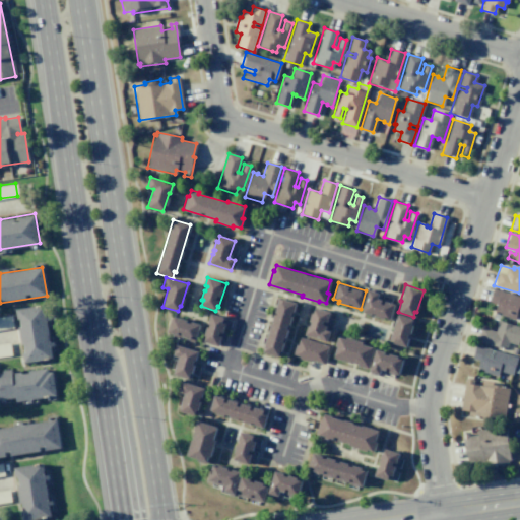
[(494,288),(519,296),(519,315),(516,314),(514,320),(500,315),(501,313),(495,311),(497,304),(490,302),(494,288)]
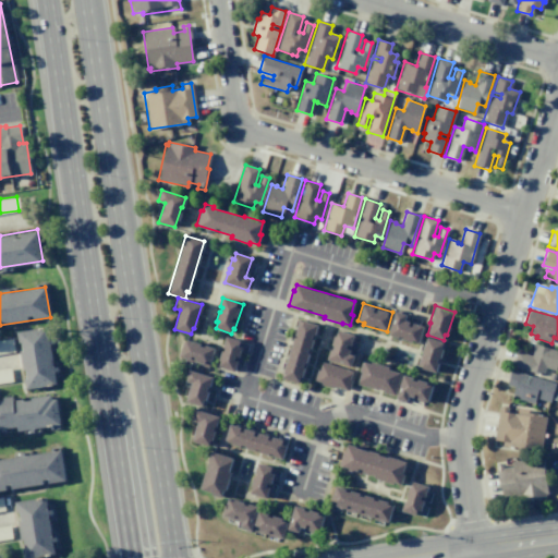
[(396,312),(405,315),(404,320),(423,326),(417,343),(388,335),(396,312)]
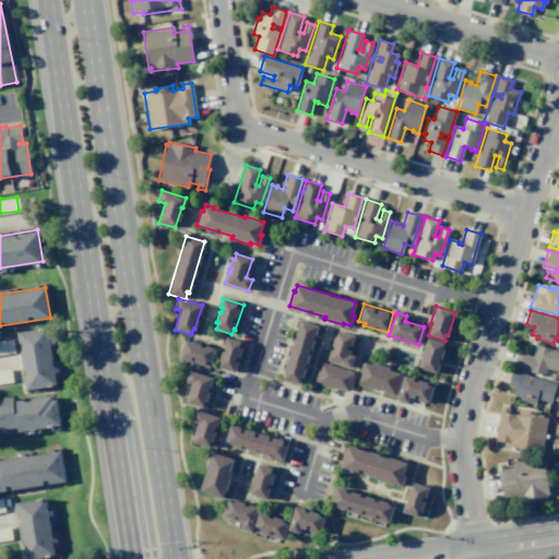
[(302,378),(318,325),(298,320),(282,378),(298,383),(300,377),(302,378)]
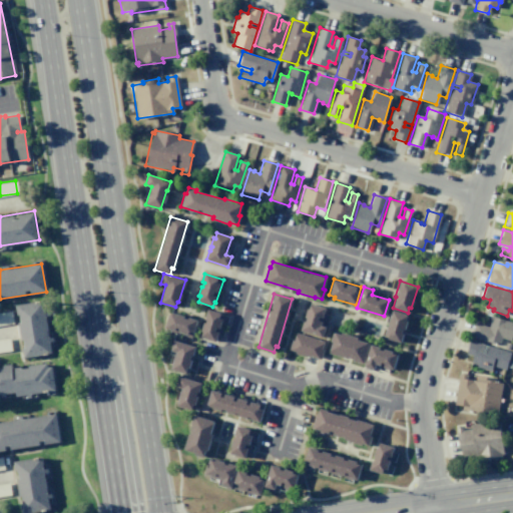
[(15,305),(24,358),(52,354),(43,301),(15,305)]
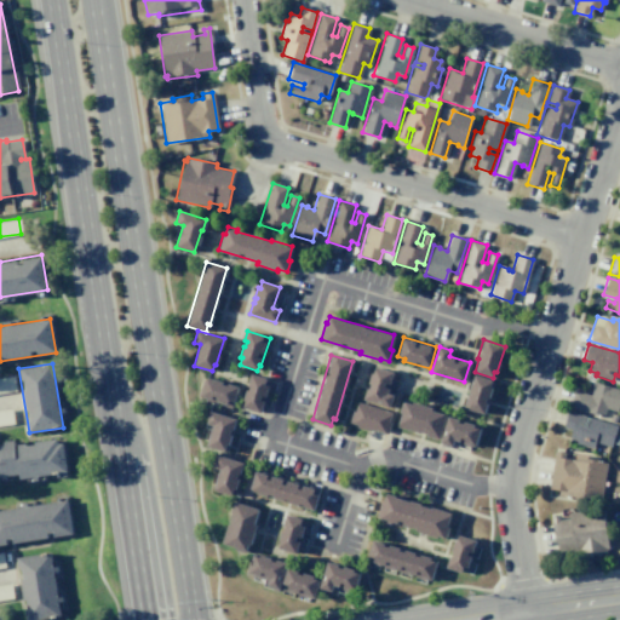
[(375,367),(394,373),(386,394),(394,396),(390,408),(362,400),(371,373),(373,374),(375,367)]
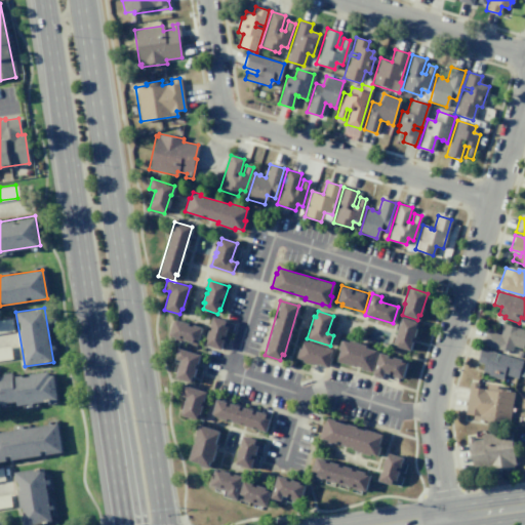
[(212,317),(230,322),(223,346),(221,345),(219,349),(203,344),(212,317)]
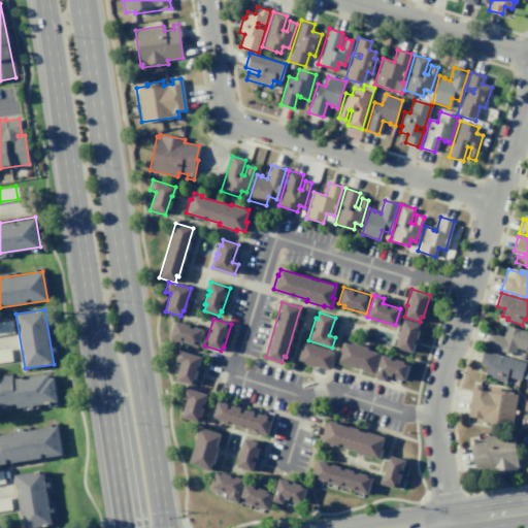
[(403,319),(421,324),(411,352),(393,347),(400,325),(402,325),(403,319)]
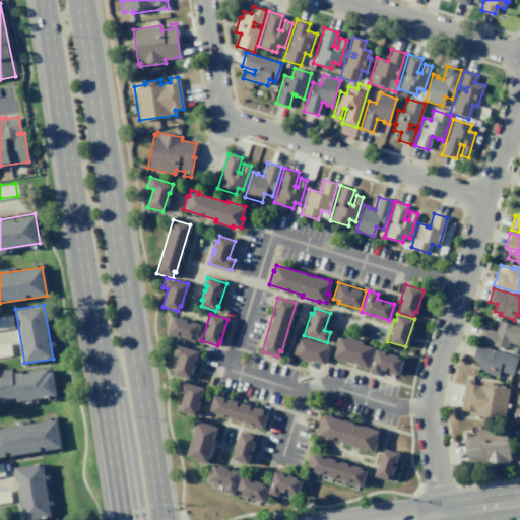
[(0,316),(11,315),(13,328),(0,330),(0,316)]
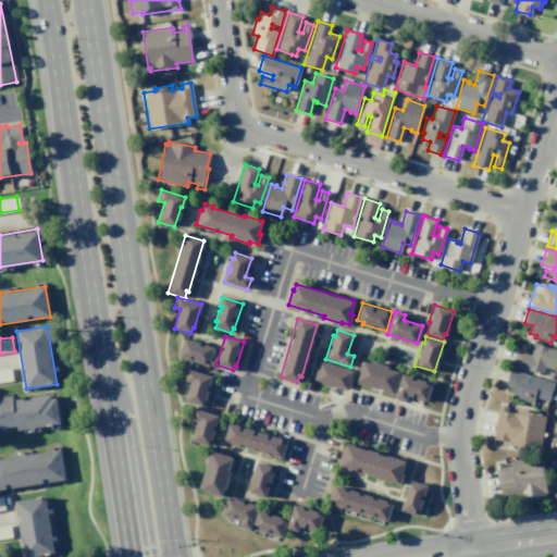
[(190,339),(214,347),(208,367),(183,359),(184,358),(178,356),(184,339),(189,342),(190,339)]
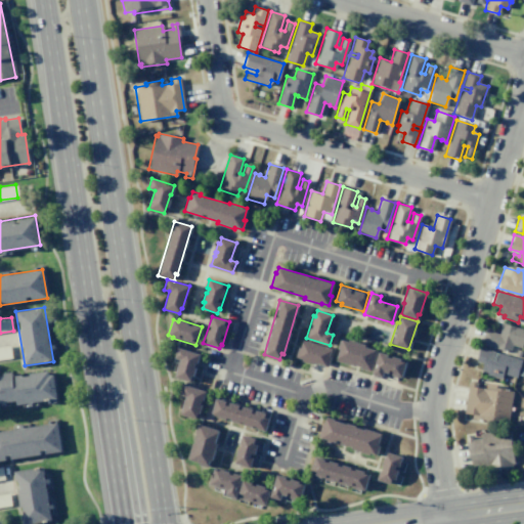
[(499,322),(523,330),(523,337),(521,348),(511,345),(509,352),(480,343),(484,330),(498,334),(500,328),(498,328),(499,322)]
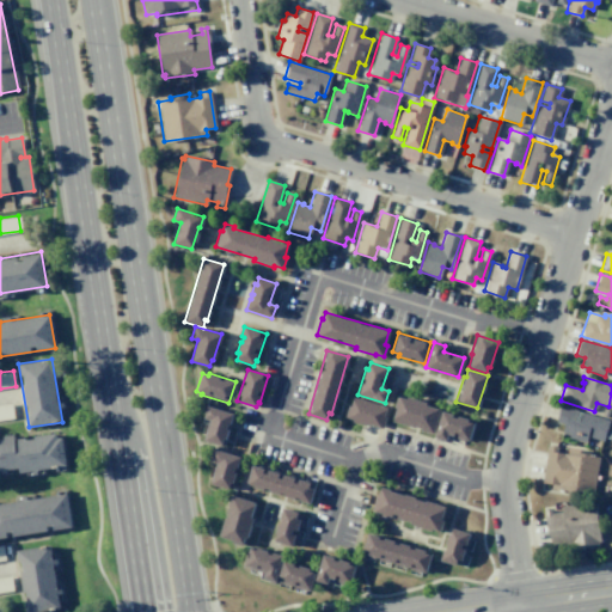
[(407,397),(426,403),(426,405),(441,410),(433,434),(391,421),(396,408),(393,408),(397,396),(407,398),(407,397)]
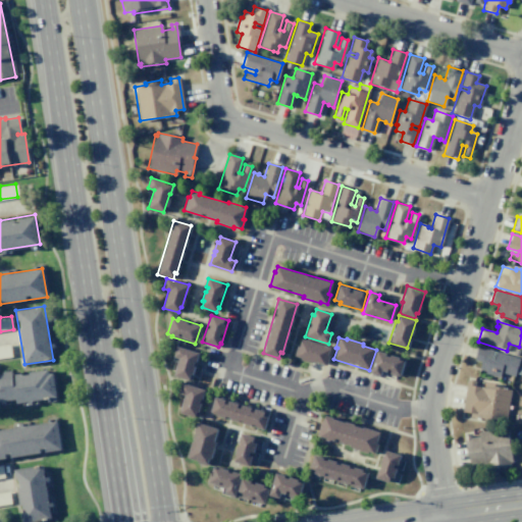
[(301,338),(328,347),(326,355),(328,356),(325,366),(311,361),(310,363),(299,359),(300,357),(294,355),(296,346),(298,347),(301,338)]
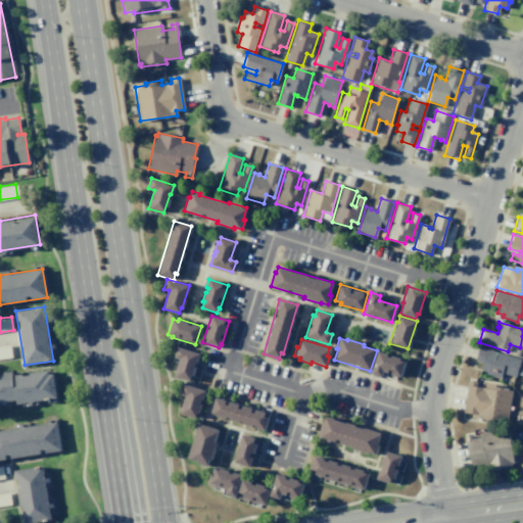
[(0,345),(9,344),(11,357),(0,359),(0,345)]
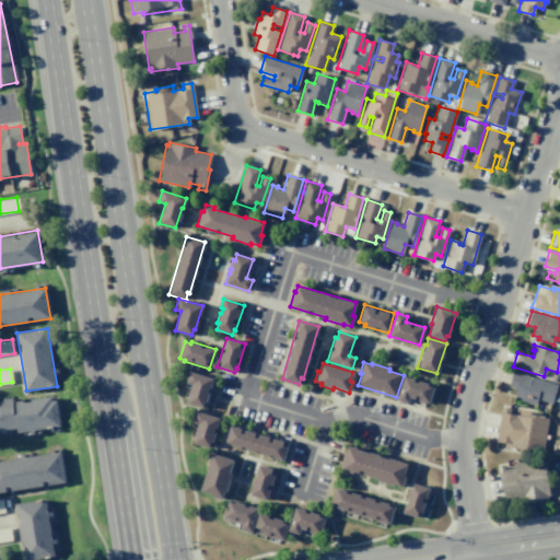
[(189,371),(213,378),(206,403),(203,401),(202,408),(186,403),(191,384),(186,382),(189,371)]
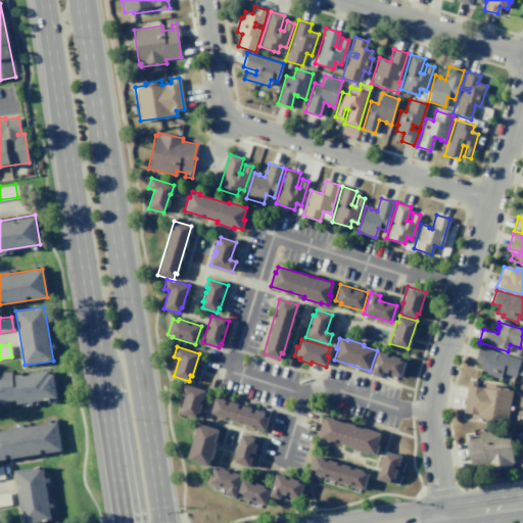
[(479,347),(492,351),(490,359),(494,360),(496,351),(520,360),(515,377),(502,374),(501,378),(485,374),(485,371),(480,370),(482,363),(475,361),(479,347)]
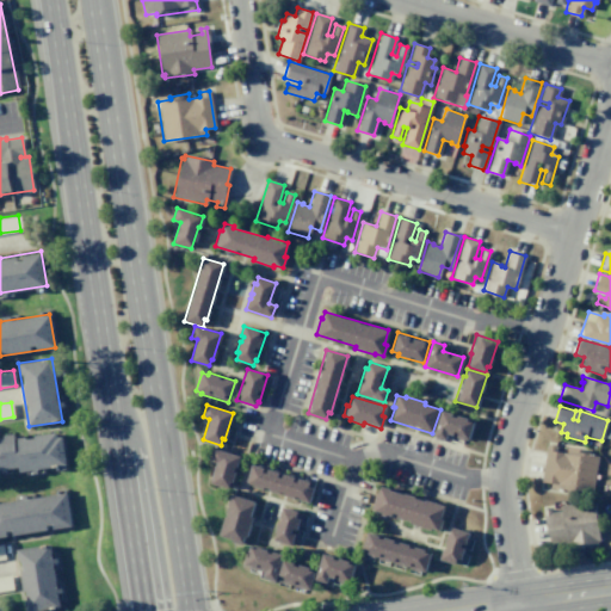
[(442,411),(474,420),(468,442),(446,434),(445,439),(433,436),(442,411)]
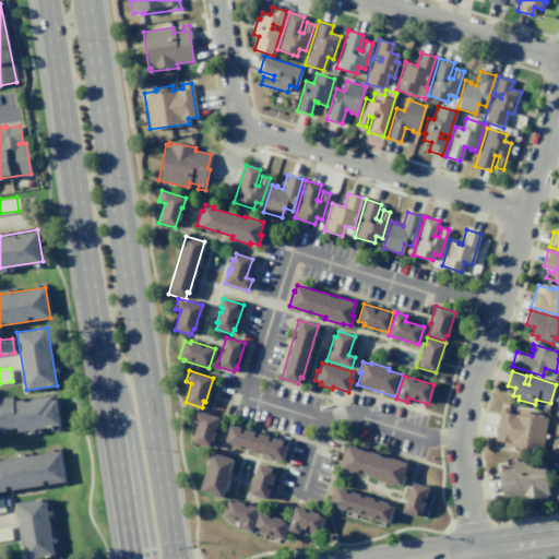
[(56,400),(60,426),(16,432),(16,428),(0,430),(0,397),(12,396),(13,401),(50,395),(51,401),(56,400)]
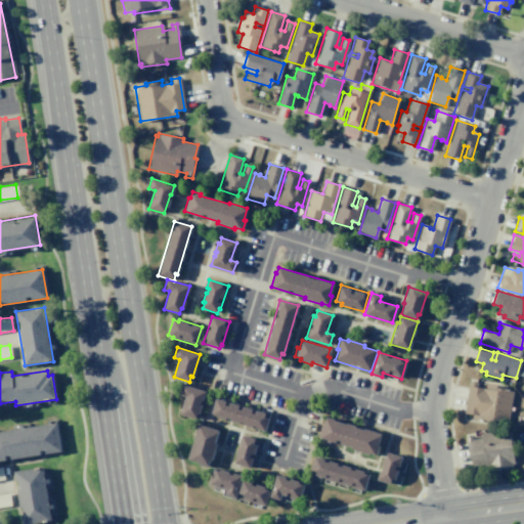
[(487,384),(503,387),(503,389),(513,390),(508,425),(472,419),(472,413),(464,412),(469,381),(477,383),(476,387),(486,389),(487,384)]
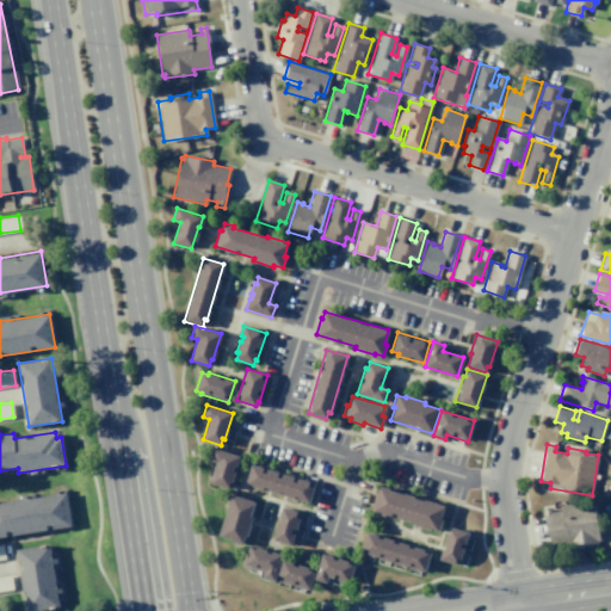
[(214,448),(239,456),(232,482),(229,482),(228,488),(209,482),(216,462),(210,461),(214,448)]
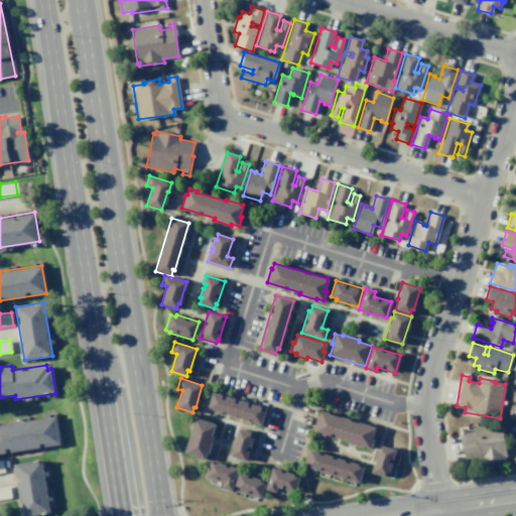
[(213,390),(265,406),(260,424),(238,417),(225,413),(207,408),(213,390)]
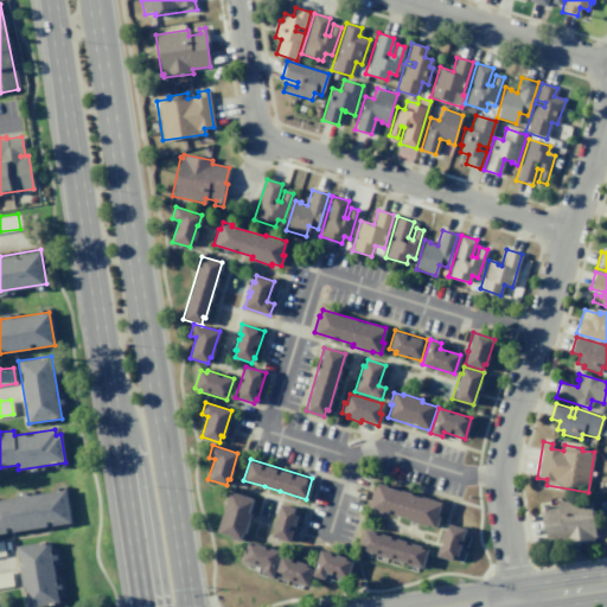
[(378,483),(441,503),(436,516),(439,517),(436,528),(427,524),(427,526),(407,519),(408,518),(369,506),(374,490),(376,490),(378,483)]
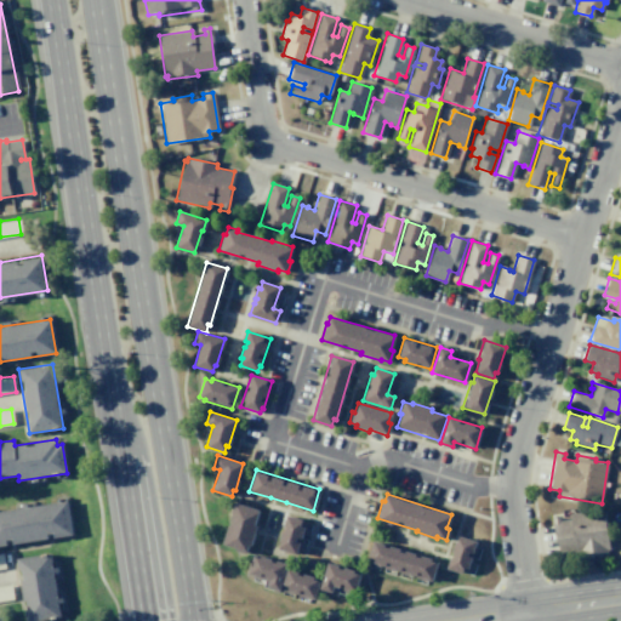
[(0,511),(67,501),(73,535),(0,546),(0,511)]
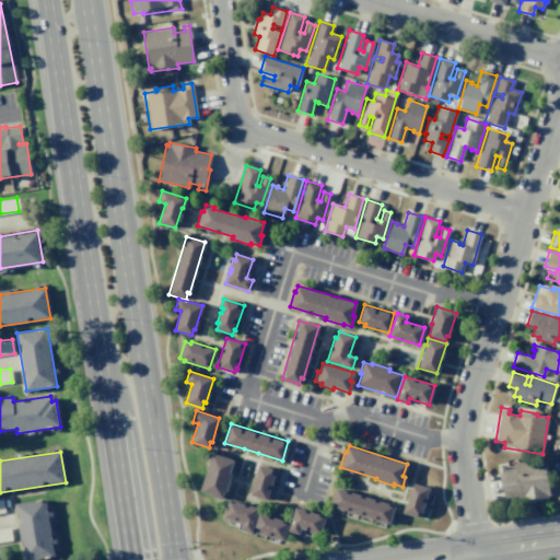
[(211,453),(233,459),(229,474),(231,475),(225,492),(223,491),(221,500),(210,497),(210,494),(199,491),(205,473),(207,474),(209,464),(208,464),(211,453)]
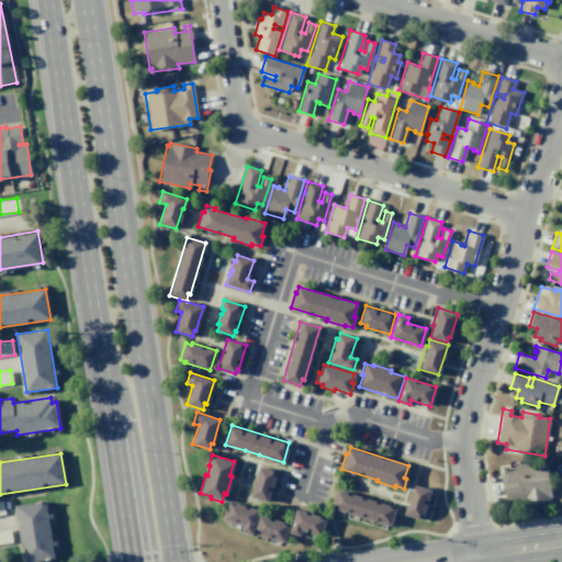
[(546,460),(551,497),(549,497),(549,501),(524,504),(523,501),(506,504),(503,486),(502,486),(498,468),(506,467),(506,471),(515,470),(515,464),(546,460)]
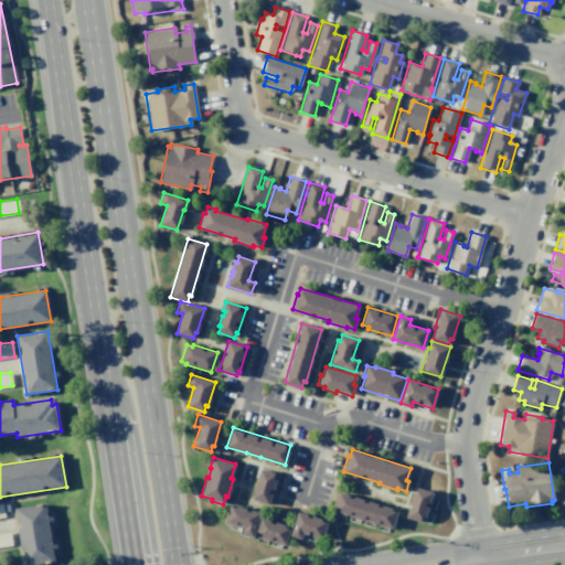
[(260,469),(279,475),(270,505),(252,499),(260,469)]
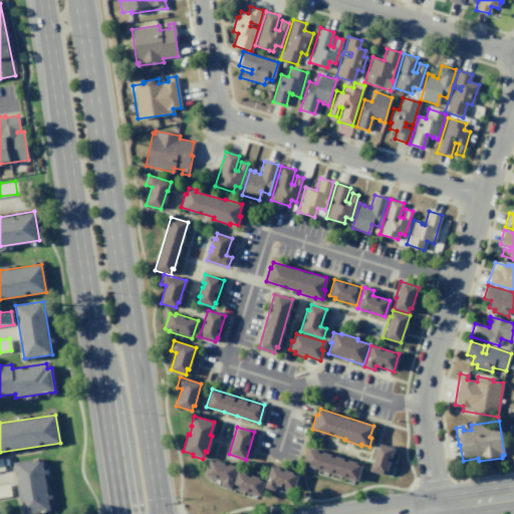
[(379,444),(396,448),(388,476),(369,471),(375,449),(378,450),(379,444)]
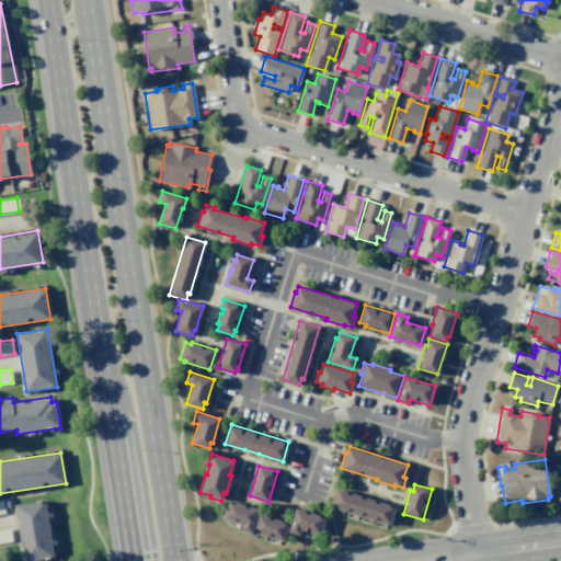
[(336,489),(396,507),(390,527),(331,508),(336,489)]
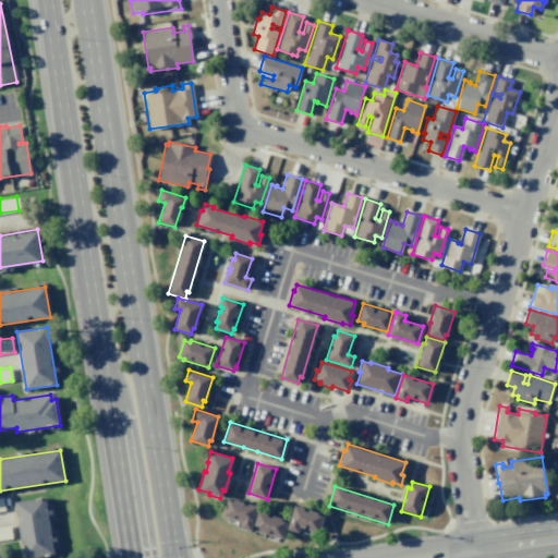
[(22,557),(14,501),(46,497),(55,555),(31,557),(22,557)]
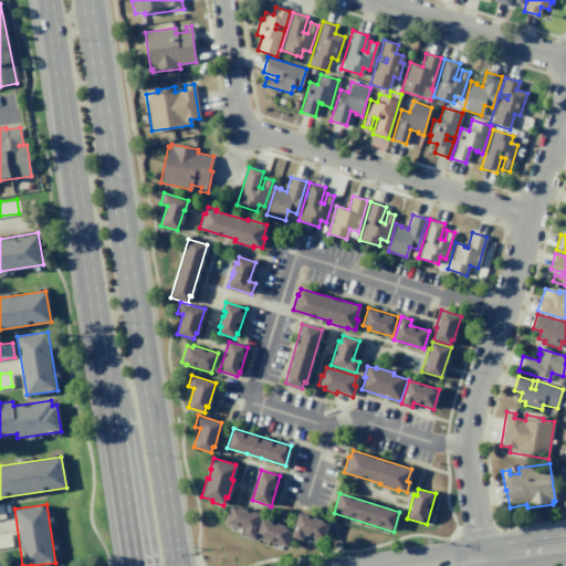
[(238,506),(262,514),(254,538),(243,535),(244,528),(226,523),(231,506),(233,507),(237,509),(238,506)]
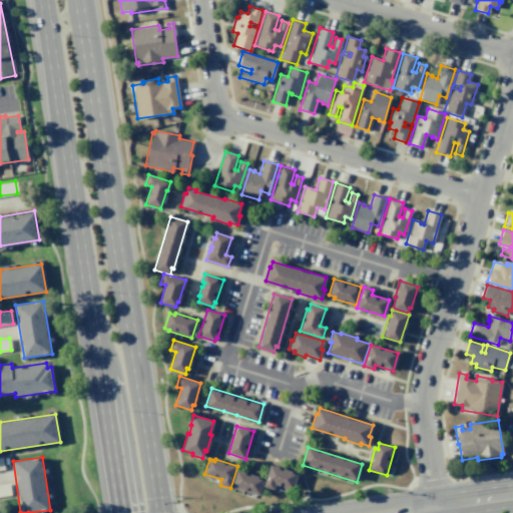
[(265,486),(271,465),(298,473),(293,490),(276,485),(274,489),(265,486)]
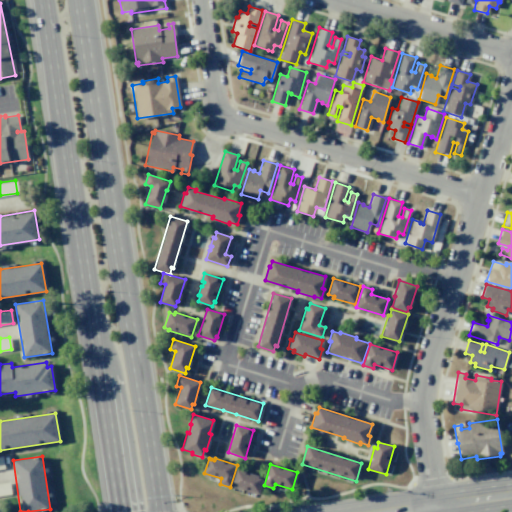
[(237,469),(265,477),(259,495),(232,487),(237,469)]
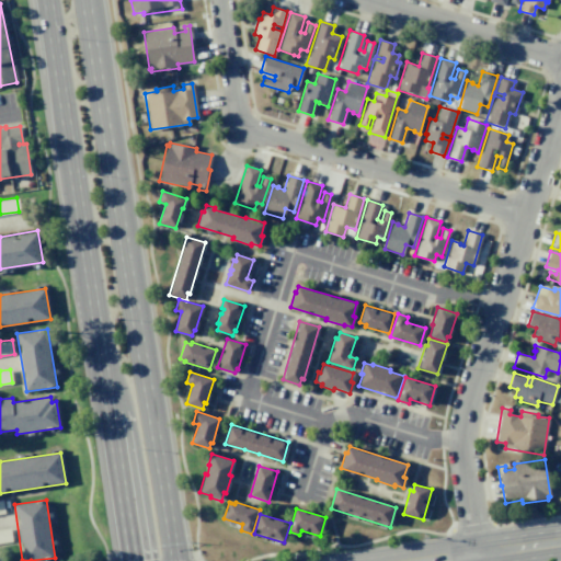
[(0,528),(10,527),(12,541),(0,542),(0,528)]
